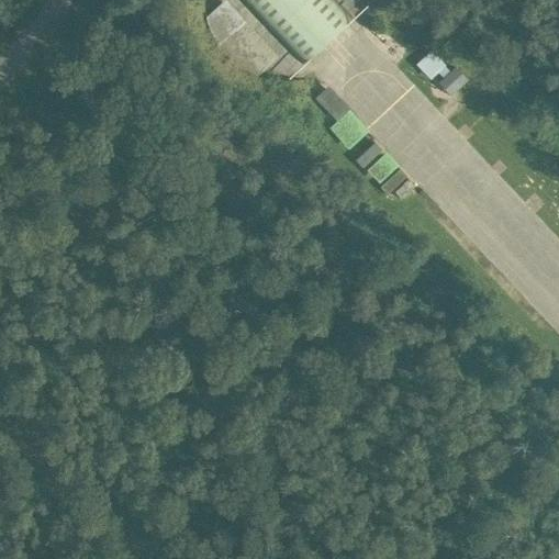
[(222,0),(200,21),(256,78),(279,55),(224,0),(222,0)]
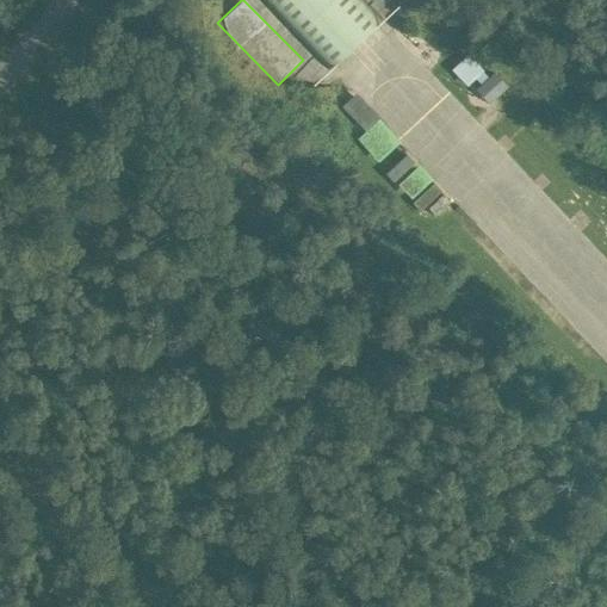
[(378,24),(354,0),(249,0),(323,76),(351,50),(378,24)]
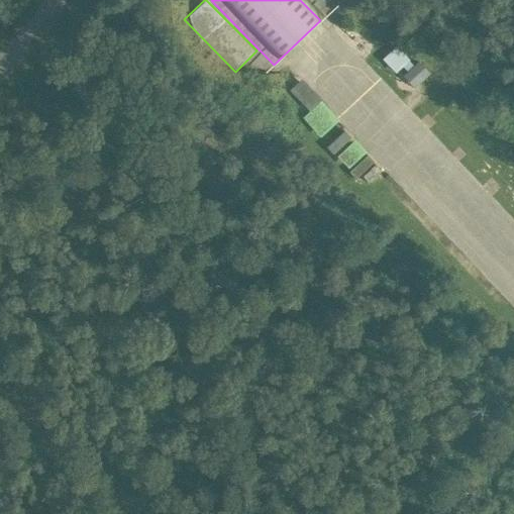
[(384,57),(394,74),(410,64),(400,47),(384,57)]
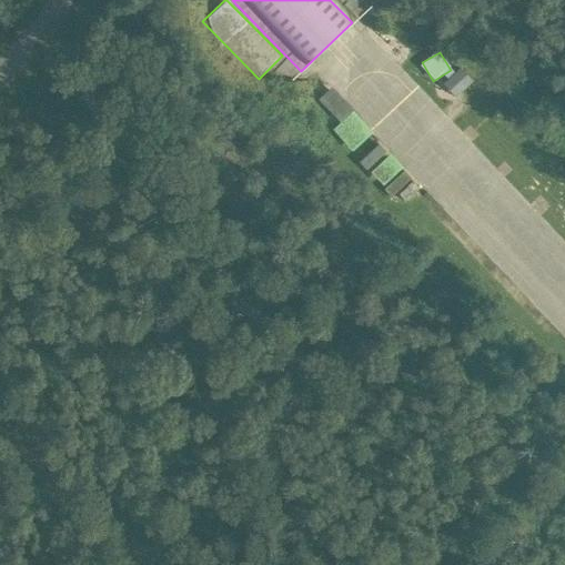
[(456,99),(474,82),(462,69),(443,86),(456,99)]
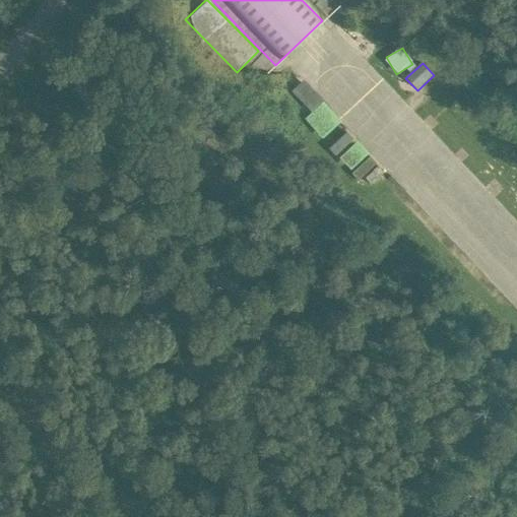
[(304,80),(293,90),(313,112),(306,120),(324,139),(343,122),(304,80)]
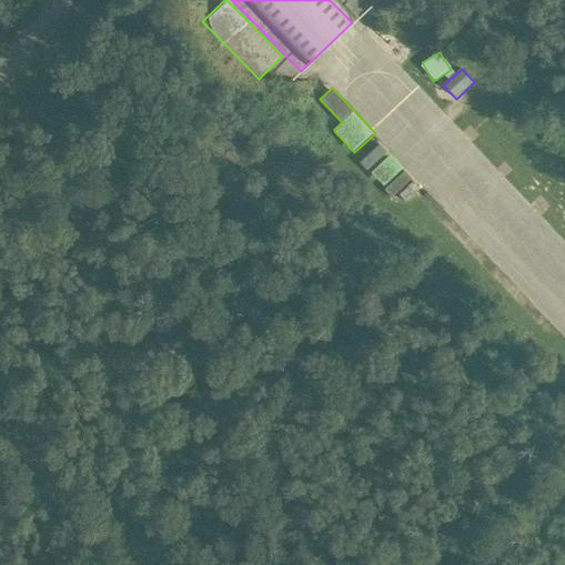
[(404,203),(421,185),(379,147),(362,165),(386,188),(387,188),(404,203)]
